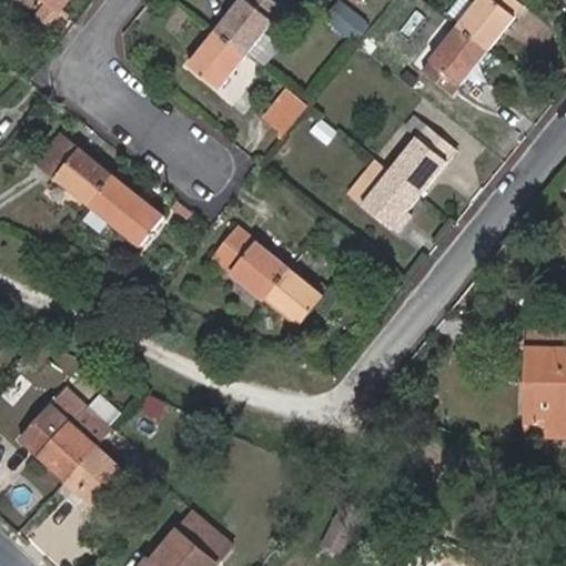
[(42,0),(56,11),(64,0),(42,0)]
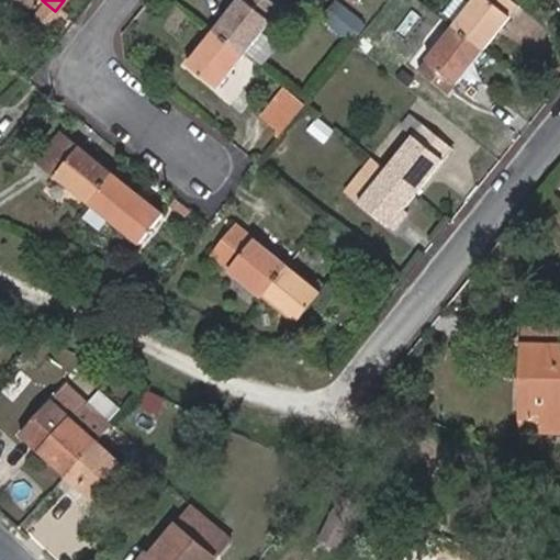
[(235,0),(213,29),(242,53),(278,8),(268,0),(235,0)]
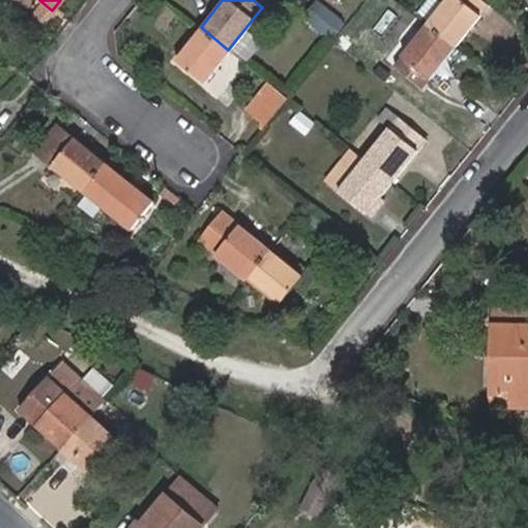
[(317,0),(305,19),(333,36),(346,15),(321,0),(317,0)]
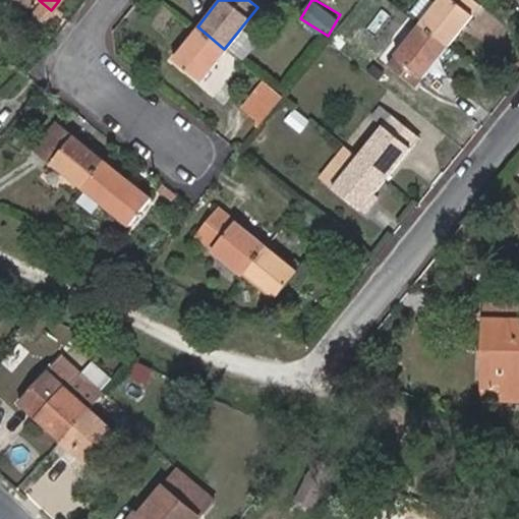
[(436,0),(418,23),(446,45),(478,5),(472,0),(436,0)]
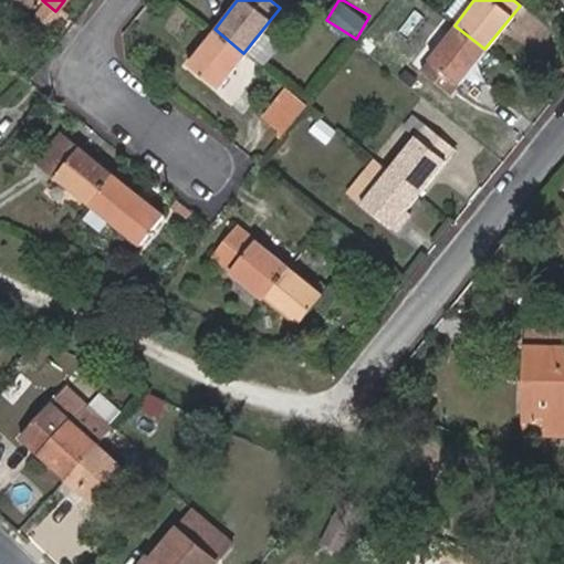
[(449,93),(484,49),(455,25),(418,70),(449,93)]
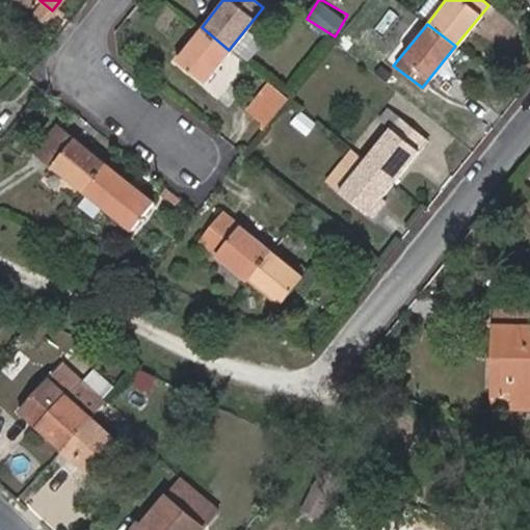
[(229,50),(202,27),(175,60),(203,83),(229,50)]
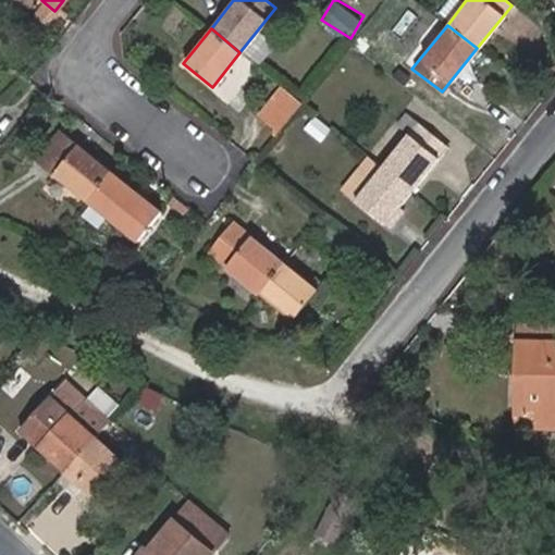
[(276,128),(299,100),(281,85),(258,113),(276,128)]
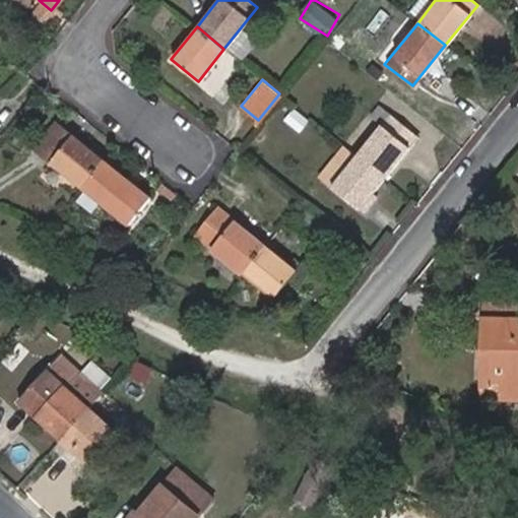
[(355,153),(384,176),(416,136),(377,104),(368,115),(379,125),(355,153)]
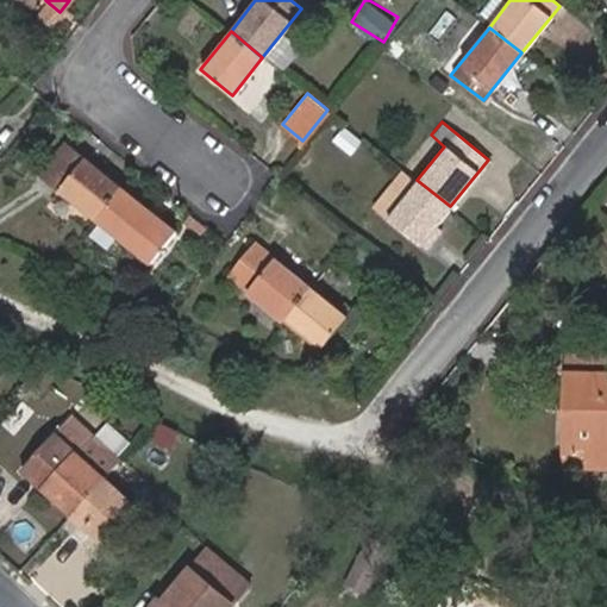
[(344,123),(332,141),(352,154),(364,136),(344,123)]
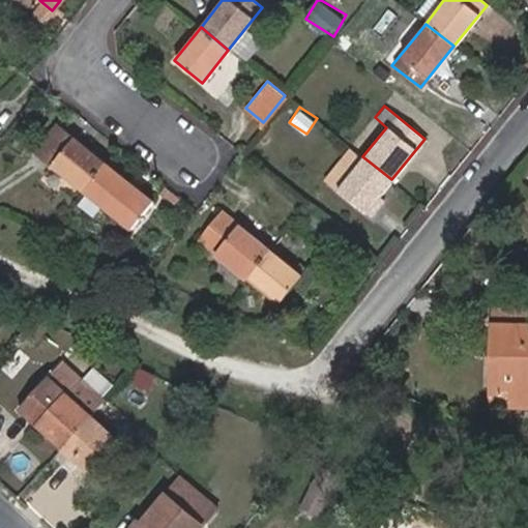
[(81,189),(103,162),(54,123),(32,150),(81,189)]
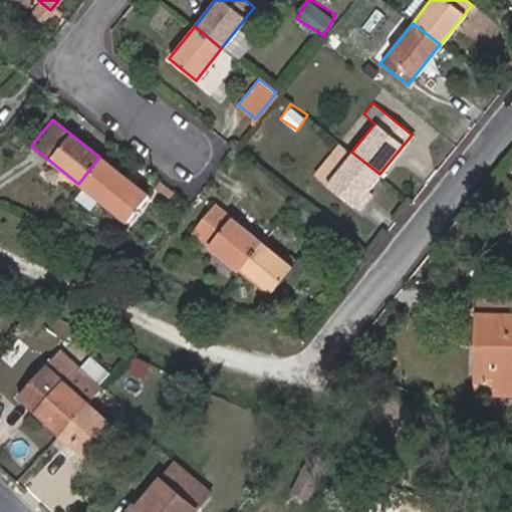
[(353,207),(379,174),(351,152),(325,184),(353,207)]
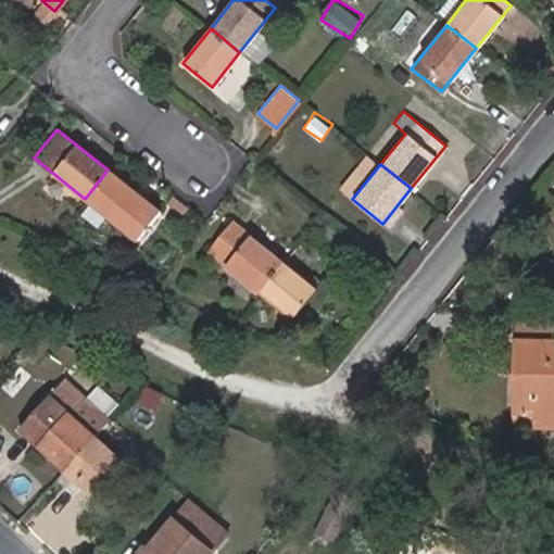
[(159,209),(108,170),(85,199),(136,238),(159,209)]
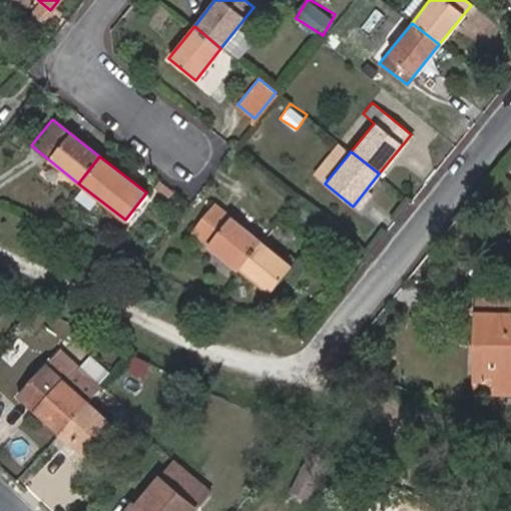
[(194,231),(238,268),(260,241),(214,206),(194,231)]
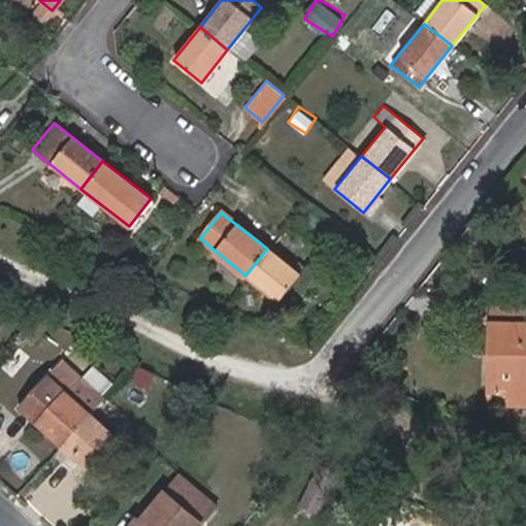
[(267,249),(245,275),(277,301),(292,284),(300,291),(316,272),(306,265),(299,273),(267,249)]
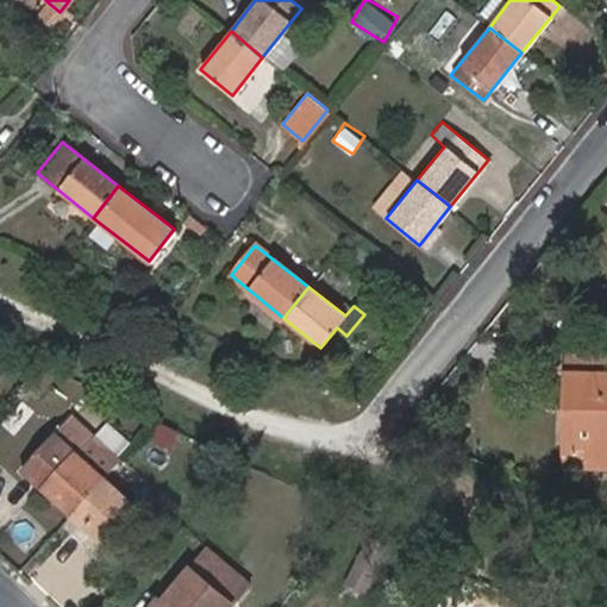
[(573,406),(571,458),(606,458),(606,357),(564,357),(563,406),(573,406)]
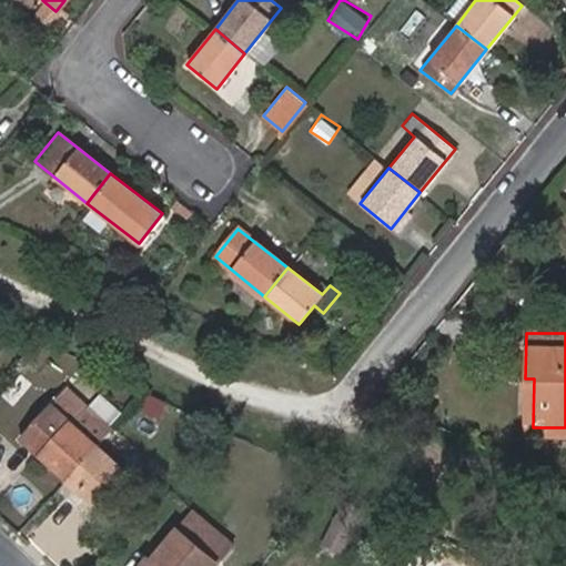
[(525,427),(533,427),(534,378),(525,378),(525,427)]
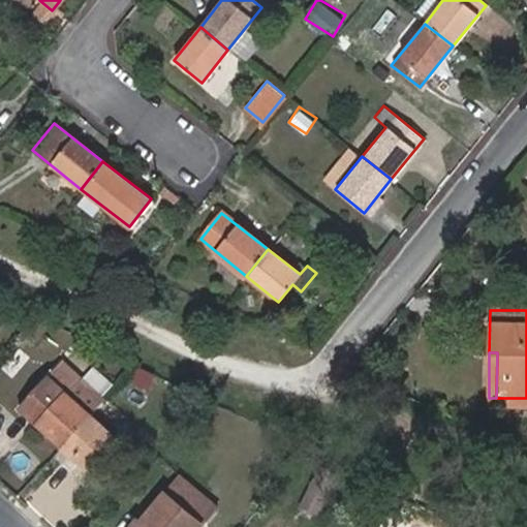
[(91,412),(103,399),(60,361),(30,395),(47,410),(36,422),(61,445),(91,412)]
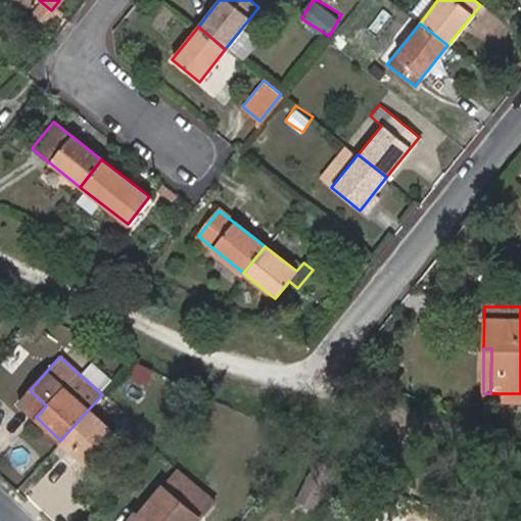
[(147,384),(155,366),(137,358),(129,376),(147,384)]
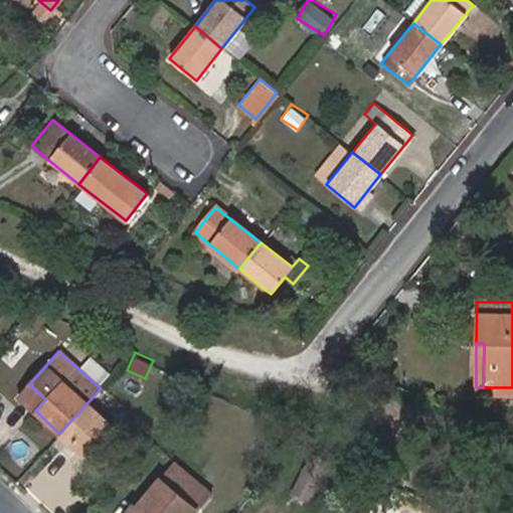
[(89,401),(59,434),(86,457),(114,423),(89,401)]
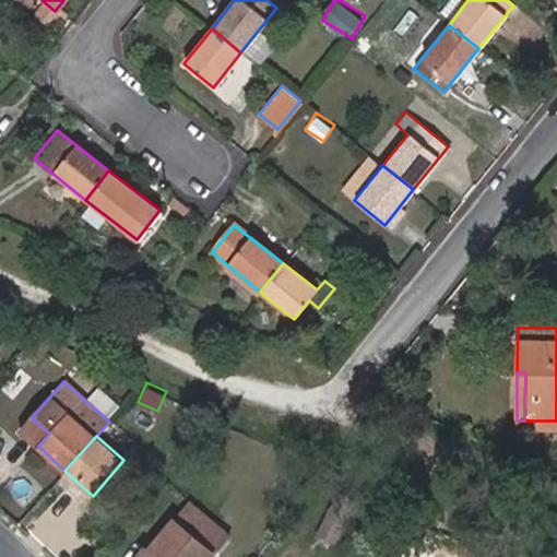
[(332,494),(311,536),(328,544),(348,501),(332,494)]
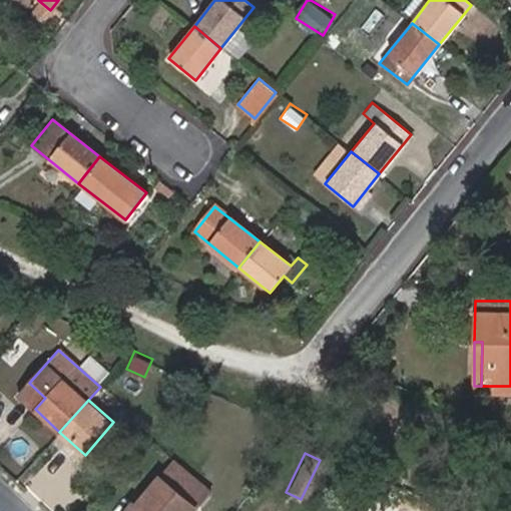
[(174,460),(130,510),(193,510),(211,490),(174,460)]
